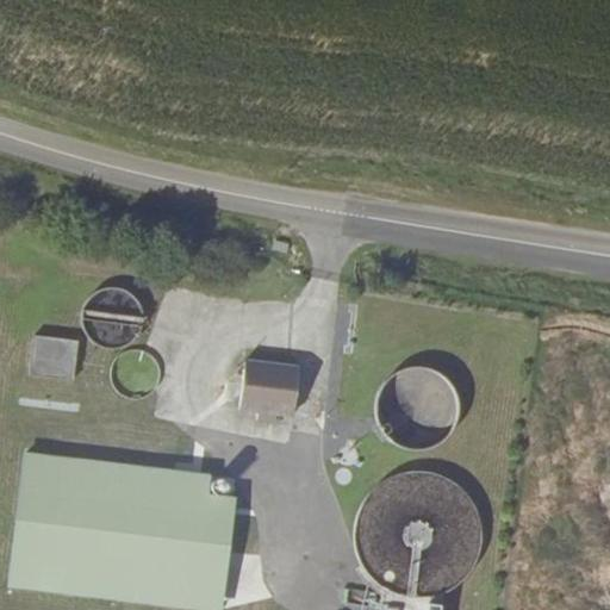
[(143,323),(143,311),(138,300),(130,292),(119,287),(107,287),(97,292),(88,300),(83,311),(83,323),(88,334),(97,342),(107,347),(119,347),(130,342),(138,334),(143,323)]
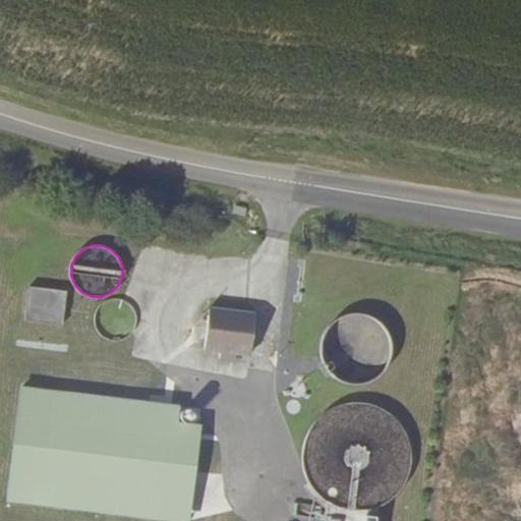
[(30,288),(25,321),(62,325),(66,293),(30,288)]
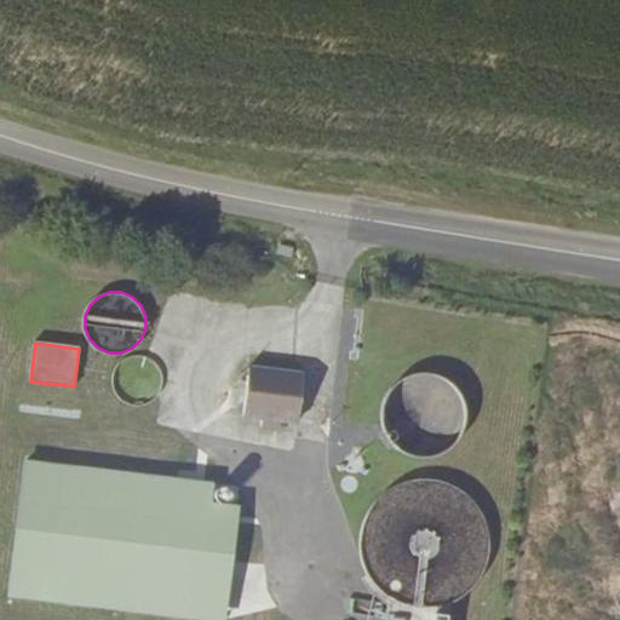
[(250,367),(244,418),(298,424),(304,373),(250,367)]
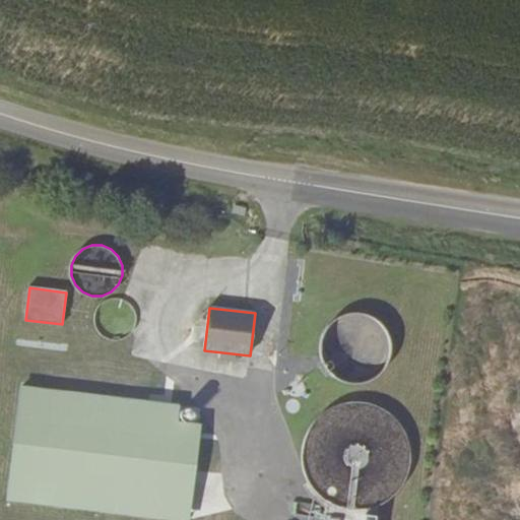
[(368,314),(356,312),(345,314),(334,320),(327,328),(322,339),(321,350),(324,362),(330,372),(339,379),(350,383),(363,383),(374,379),(383,372),(389,362),(392,350),(391,339),(386,328),(378,320),(368,314)]
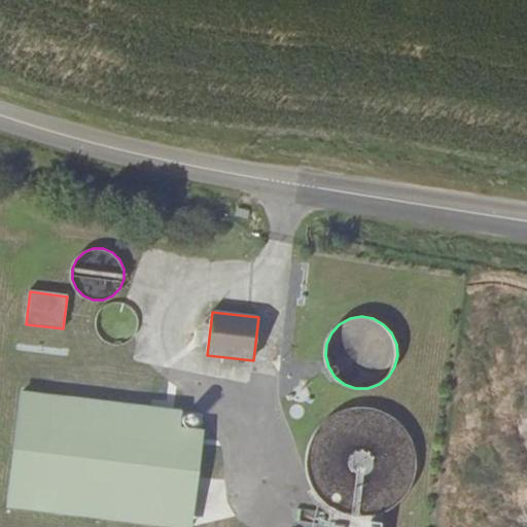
[(21,391),(6,507),(162,526),(191,526),(204,430),(180,427),(182,411),(21,391)]
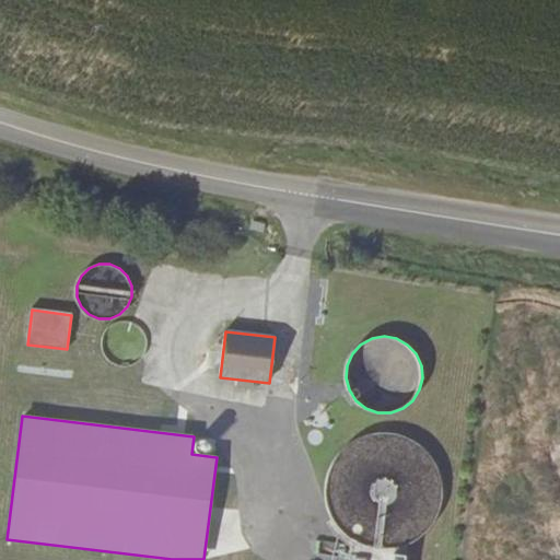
[(404,559),(406,546),(423,534),(436,515),(441,494),(440,478),(435,468),(423,451),(405,439),(383,435),(362,440),(348,447),(336,459),(329,475),(327,485),(327,501),(331,517),(341,531),(353,541),(351,559),(404,559)]
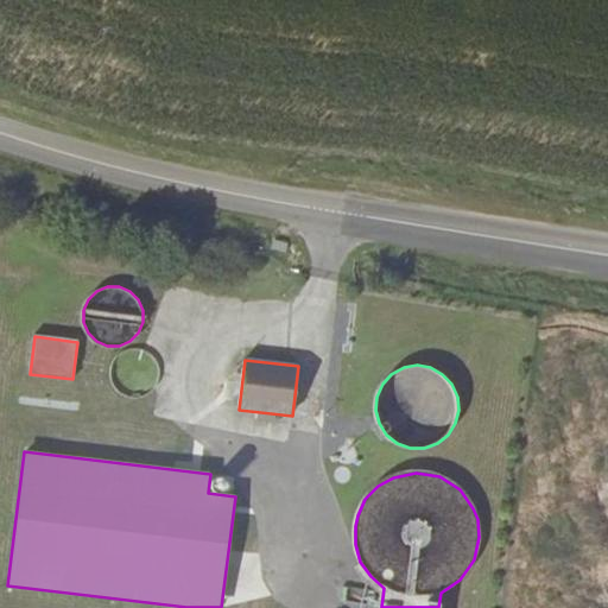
[(219,494),(225,492),(227,487),(226,481),(220,477),(214,480),(210,486),(213,492),(219,494)]
